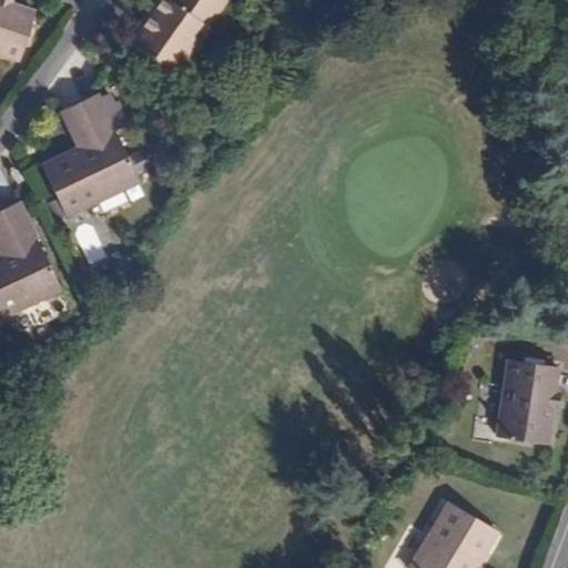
[(3,0),(0,0),(0,57),(17,63),(36,10),(3,0)]
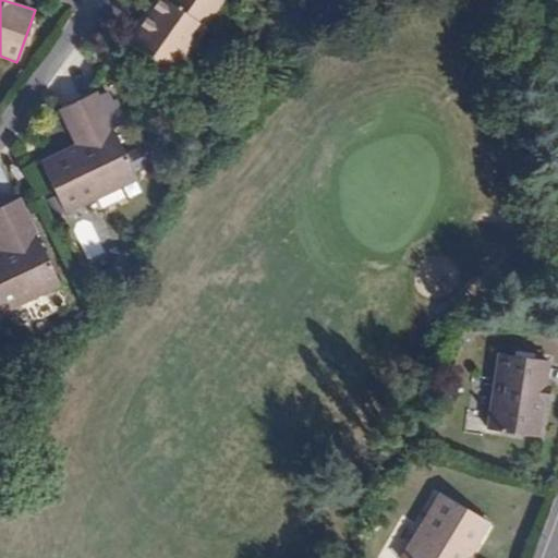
[(152,0),(123,41),(171,75),(180,69),(207,28),(201,25),(217,0),(152,0)]
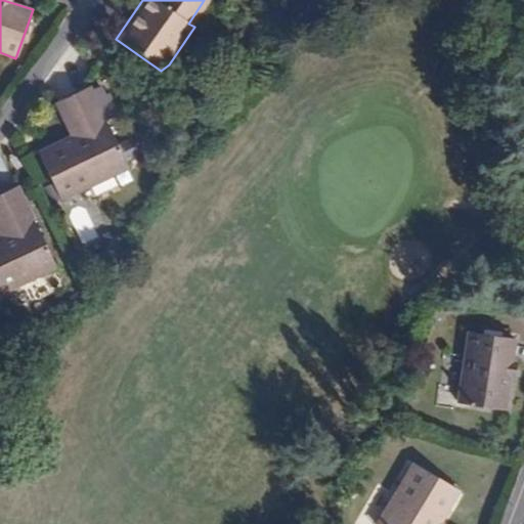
[(204,0),(188,24),(194,27),(212,0),(204,0)]
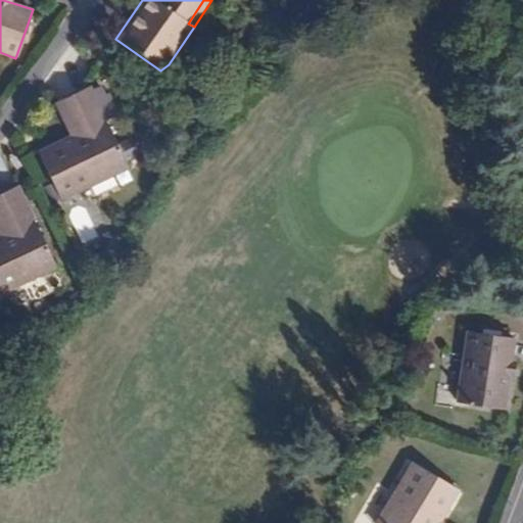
[(67,134),(36,149),(62,202),(112,178),(110,174),(127,165),(88,89),(61,101),(76,130),(67,134)]
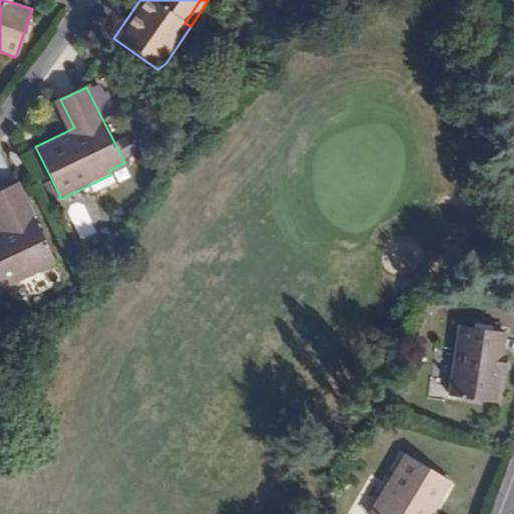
[(53,103),(66,132),(74,127),(60,99),(53,103)]
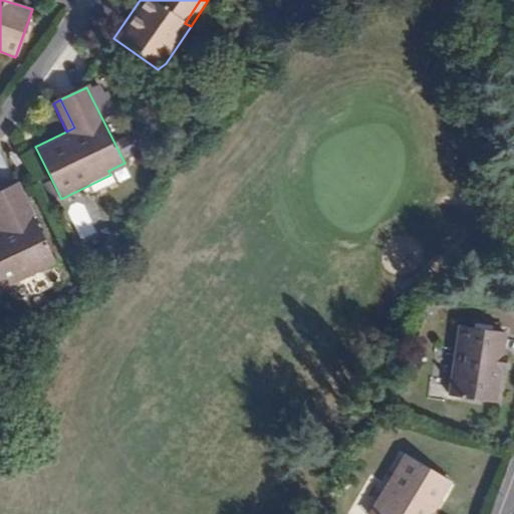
[(108,171),(110,175),(125,168),(124,163),(108,171)]
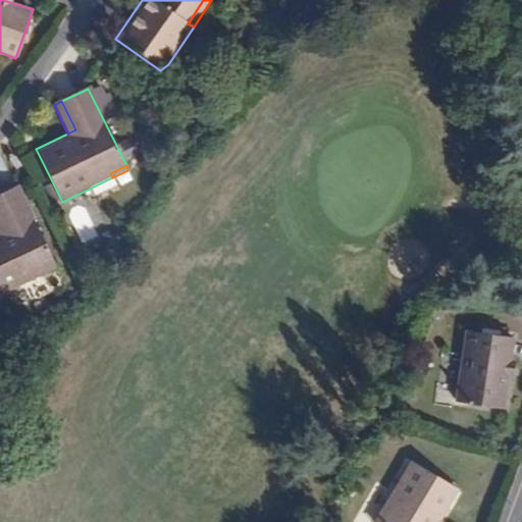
[(0,219),(4,230),(0,231),(0,295),(40,276),(38,271),(53,263),(16,186),(0,195),(0,219)]
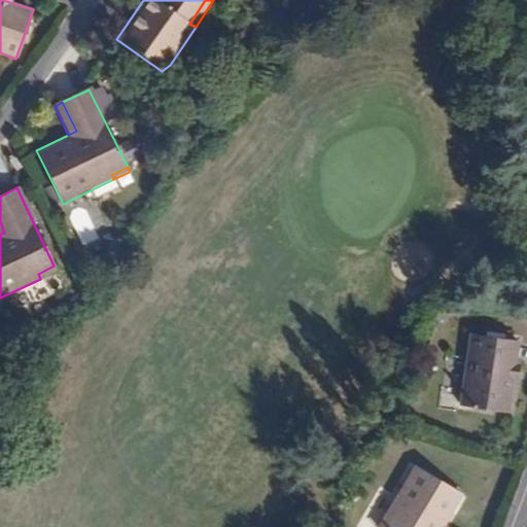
[(38,274),(40,279),(57,271),(54,266),(38,274)]
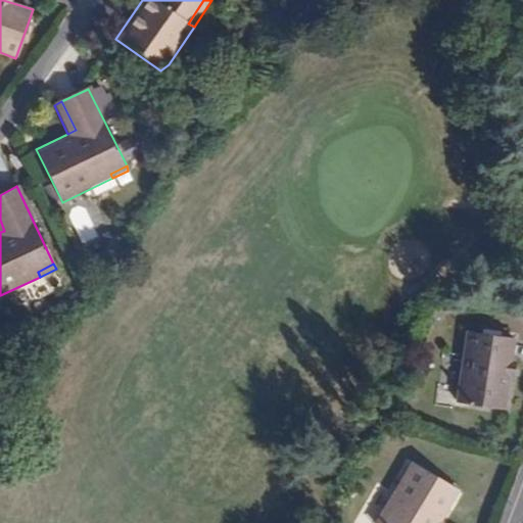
[(509,377),(511,361),(514,339),(498,337),(481,333),(466,331),(455,400),(504,409),(509,377)]
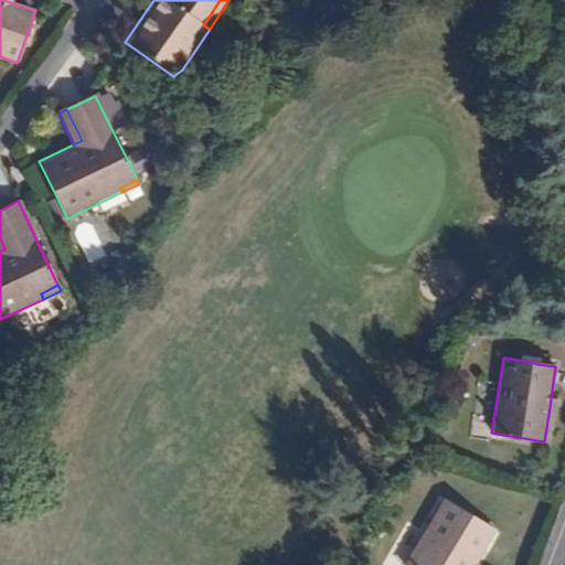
[(417,555),(411,564),(475,564),(477,563),(494,530),(444,498),(413,552),(417,555)]
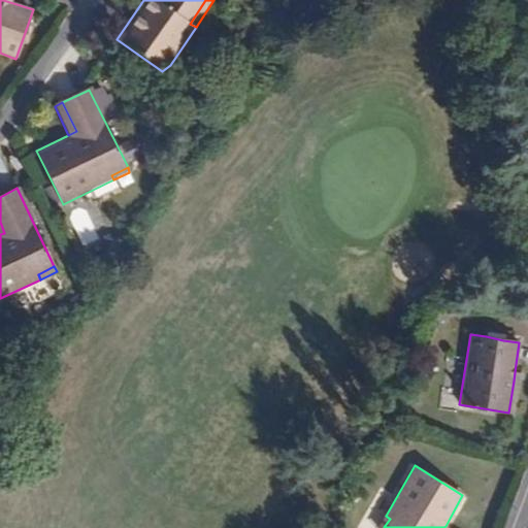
[(377,527),(384,527),(390,519),(386,516),(377,527)]
